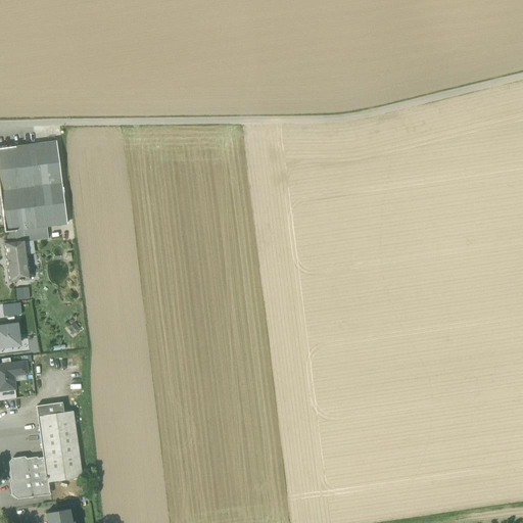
[(0,148),(0,198),(4,233),(7,233),(7,232),(24,230),(46,226),(46,227),(65,224),(65,225),(66,224),(56,142),(55,142),(15,147),(0,148)]
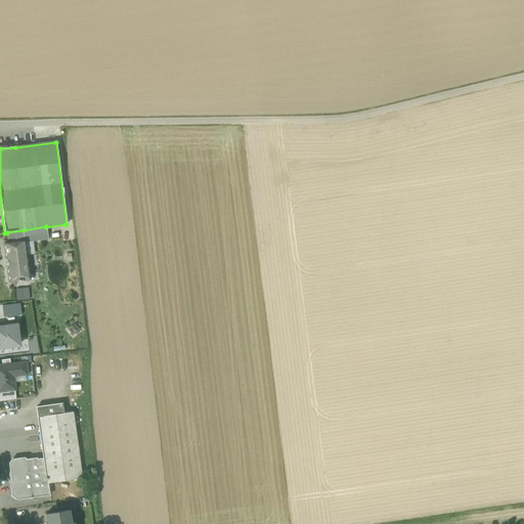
[(25,241),(25,243),(48,239),(46,227),(24,230),(25,241)]
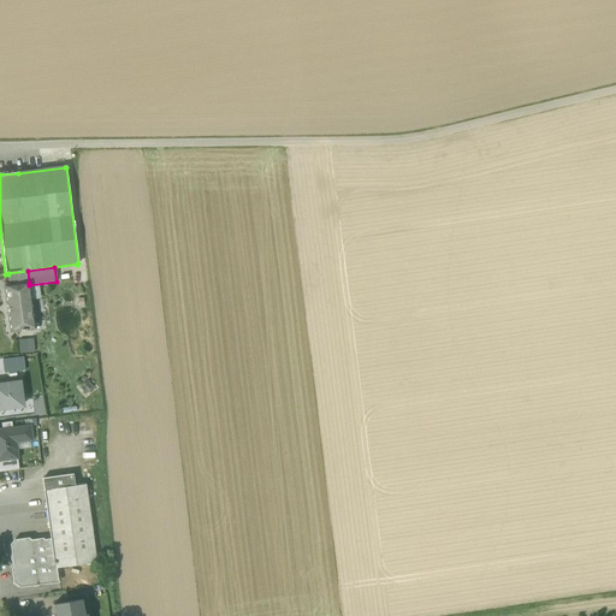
[(9,315),(11,332),(21,331),(21,332),(25,331),(35,330),(29,285),(29,283),(28,271),(9,273),(10,285),(7,285),(5,286),(6,303),(6,304),(7,304),(9,314),(7,314),(7,315),(9,315)]
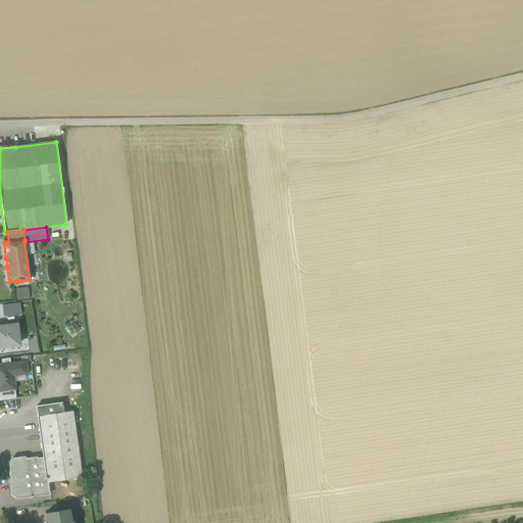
[(0,347),(19,345),(16,325),(4,327),(0,327),(0,347)]
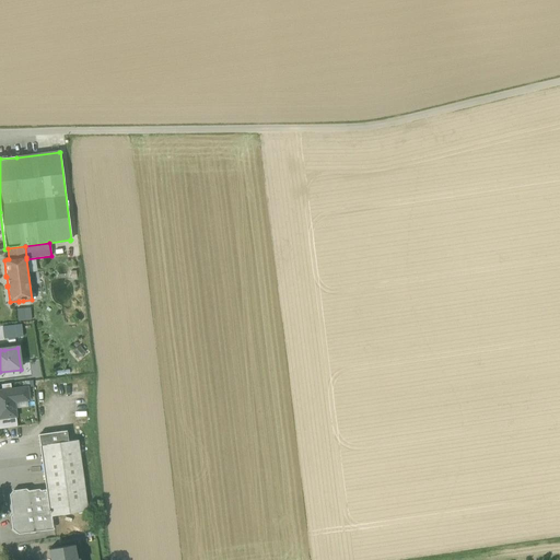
[(0,392),(0,418),(8,418),(7,415),(15,413),(13,401),(28,400),(26,388),(0,392)]
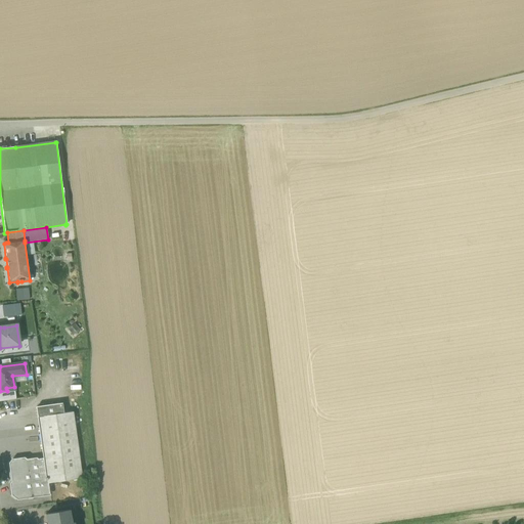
[(0,391),(0,401),(15,399),(14,392),(7,393),(7,391),(0,391)]
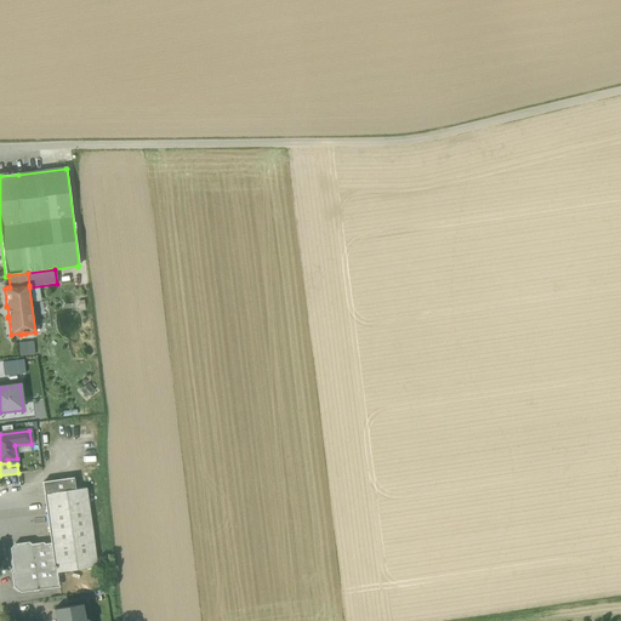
[(86,489),(75,490),(74,478),(44,483),(45,494),(52,543),(56,574),(57,573),(97,568),(86,489)]
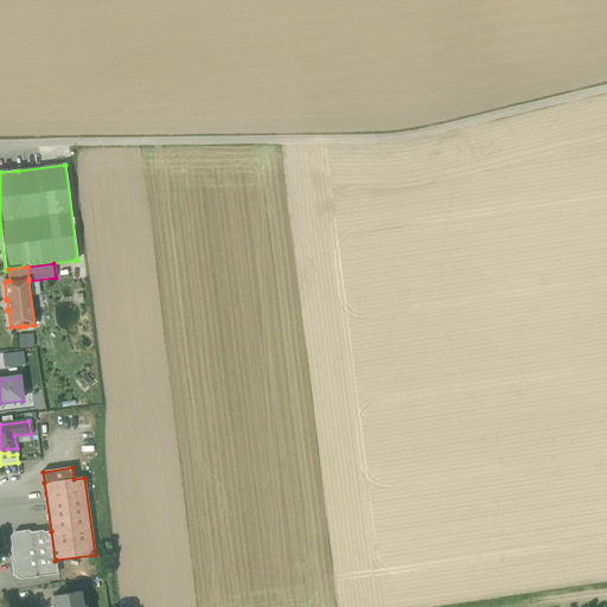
[(16,573),(20,577),(37,575),(57,573),(56,560),(55,561),(51,531),(30,535),(27,532),(14,535),(12,537),(16,558),(13,561),(16,573)]
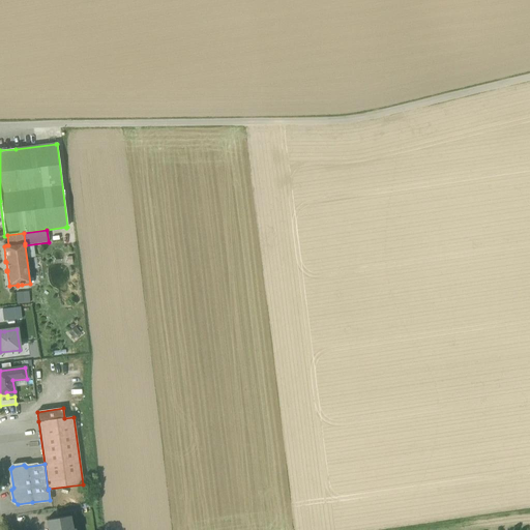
[(49,520),(51,529),(74,529),(75,528),(71,529),(69,516),(49,520)]
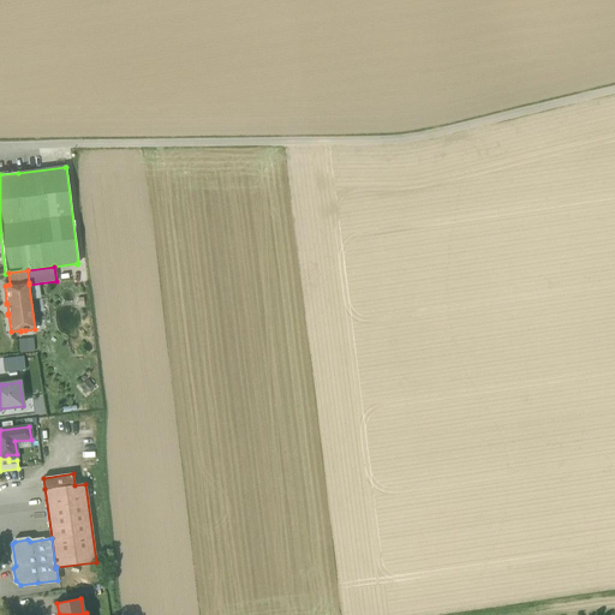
All buildings are outlined.
